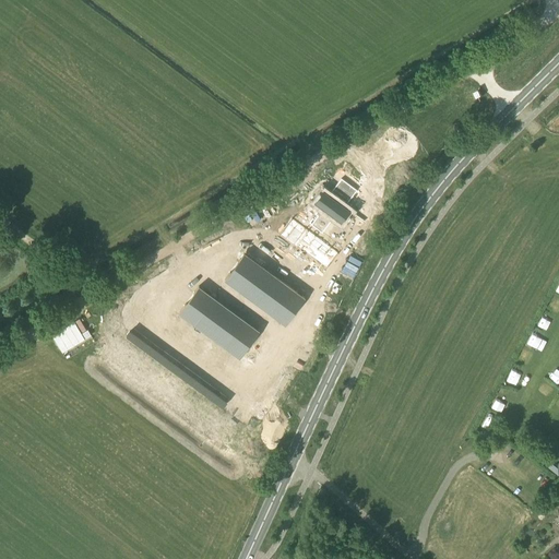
[(316,214),(310,222),(322,230),(333,216),(341,222),(349,211),(343,206),(355,191),(340,179),(333,188),(332,187),(328,193),(322,190),(313,202),(323,209),(318,216),(316,214)]
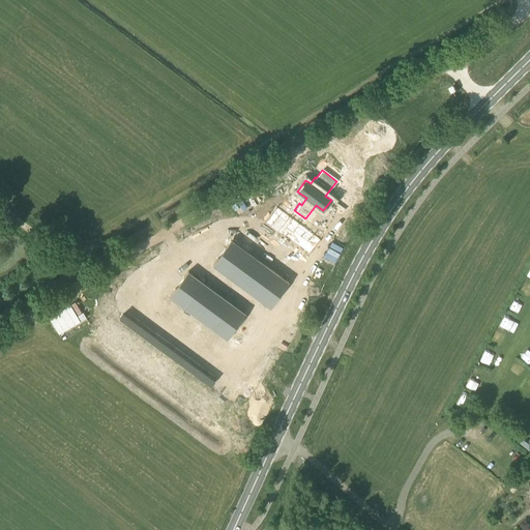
[(276,208),(266,222),(310,254),(319,240),(276,208)]
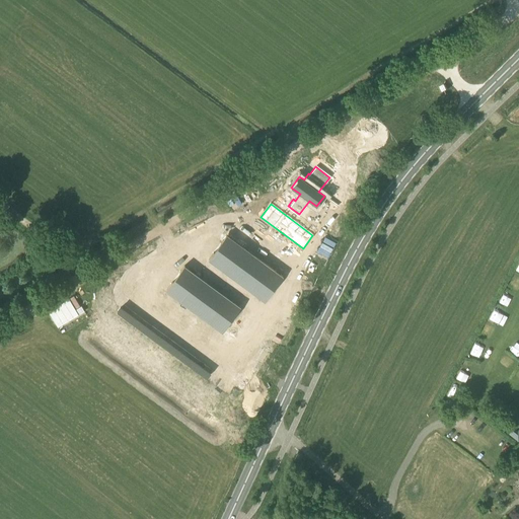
[(226,234),(220,242),(250,265),(256,256),(226,234)]
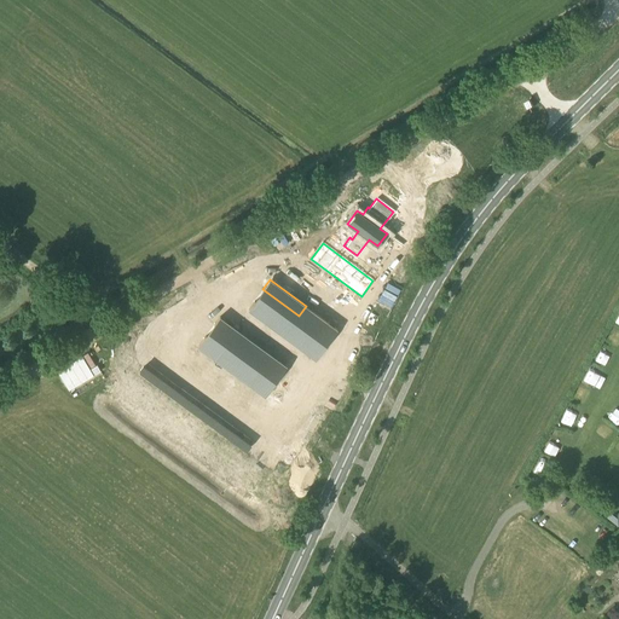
[(324,319),(317,329),(330,339),(337,329),(324,319)]
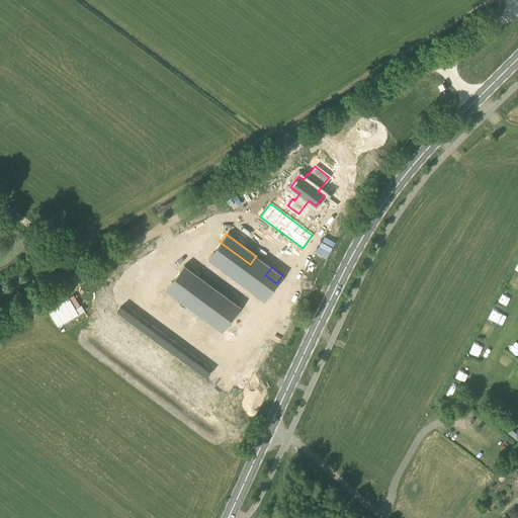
[(244,289),(228,299),(243,324),(259,315),(244,289)]
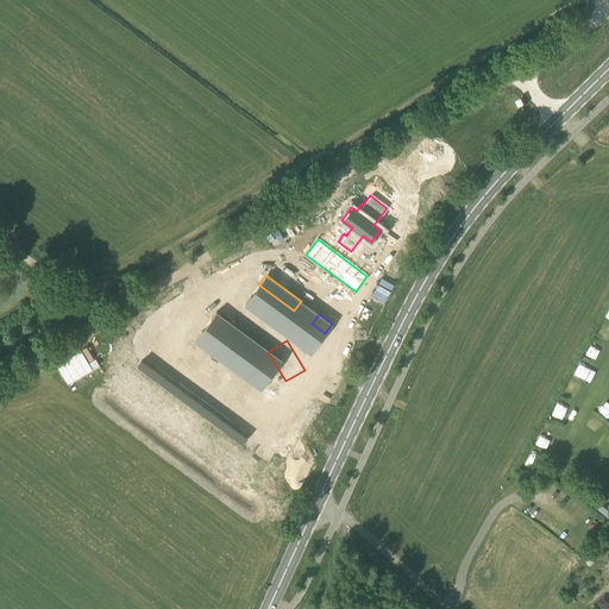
[(595,343),(590,353),(596,356),(602,346),(595,343)]
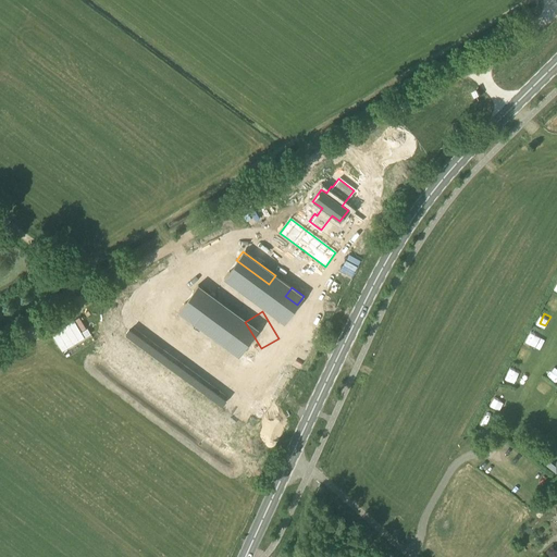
[(79,319),(51,335),(62,351),(89,335),(79,319)]
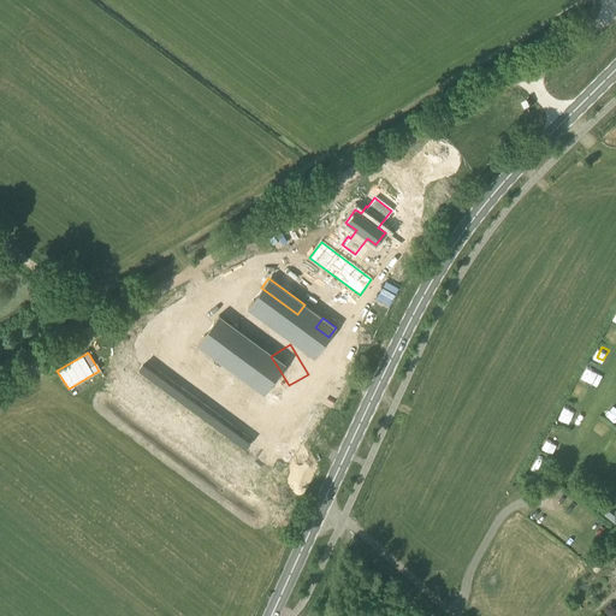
[(586,402),(592,394),(580,386),(575,394),(586,402)]
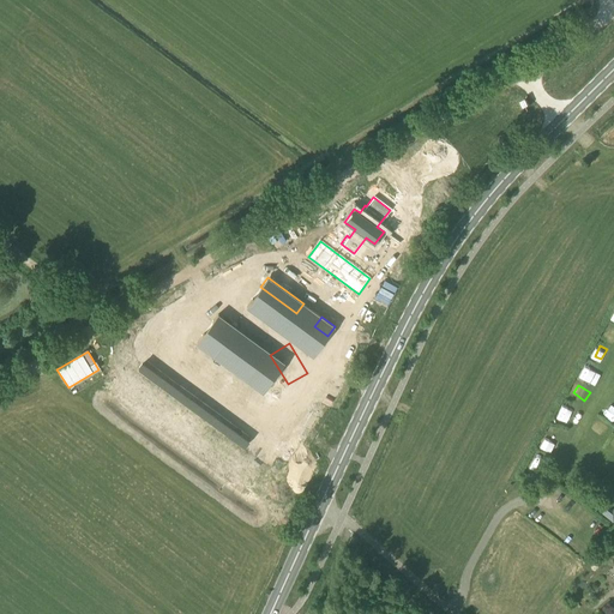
[(571,420),(577,413),(566,405),(561,413),(571,420)]
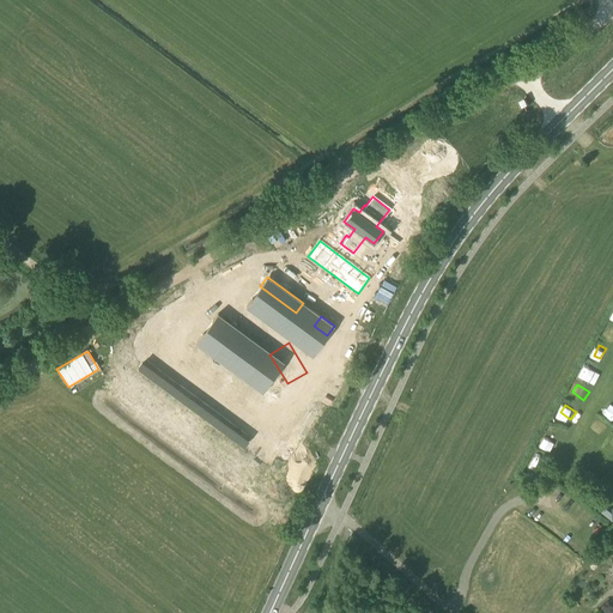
[(545,449),(558,451),(560,438),(548,436),(545,449)]
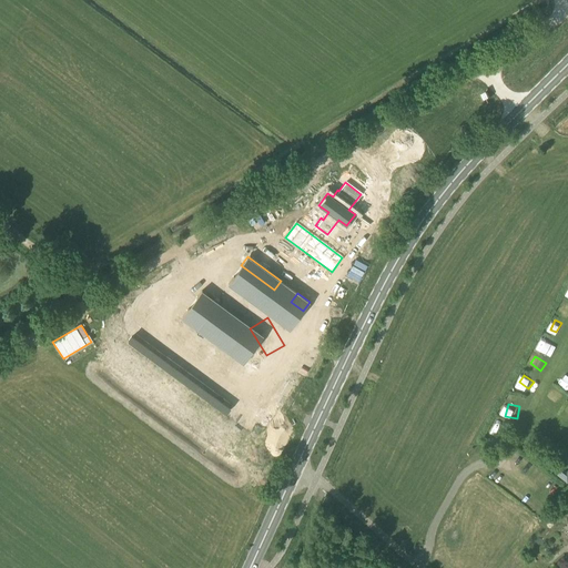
[(497,438),(503,429),(496,426),(490,435),(497,438)]
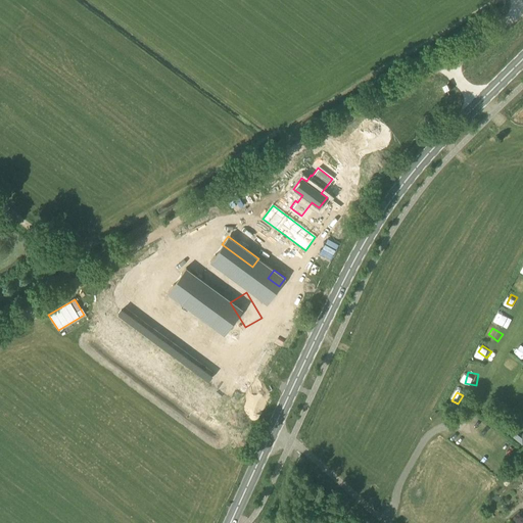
[(491,406),(484,411),(492,422),(500,417),(491,406)]
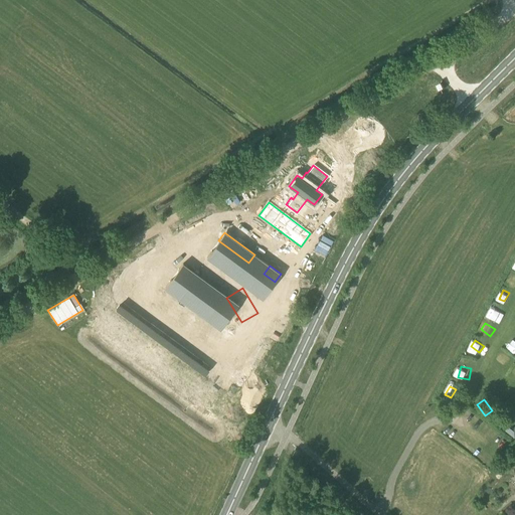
[(482,418),(476,423),(482,431),(488,425),(482,418)]
